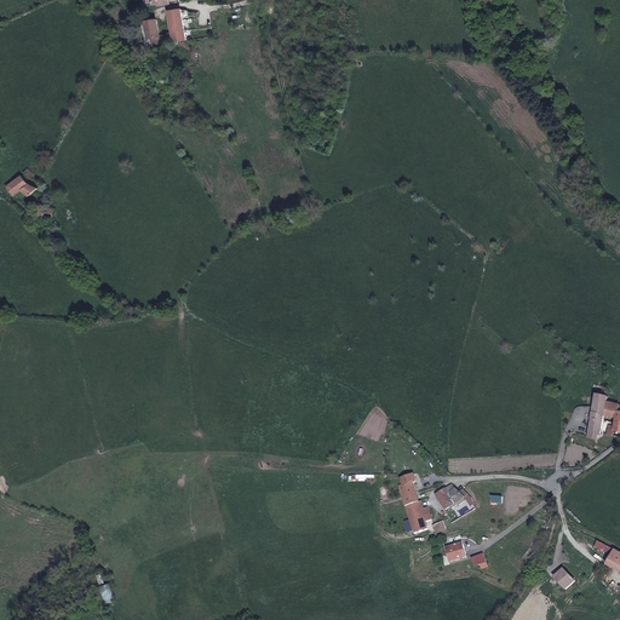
[(156,19),(145,22),(148,39),(153,39),(160,36),(158,21),(156,19)]
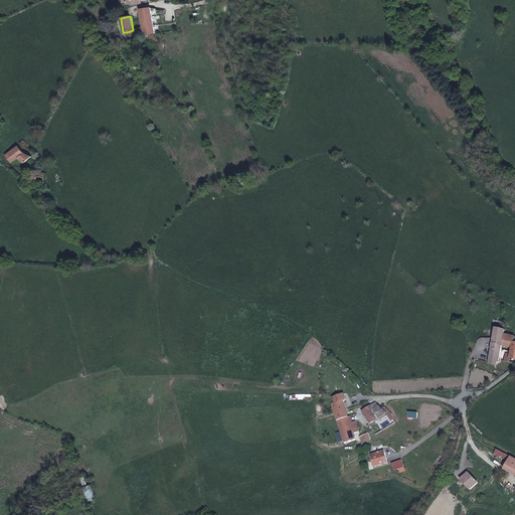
[(154,33),(153,26),(143,28),(144,35),(149,34),(154,33)]
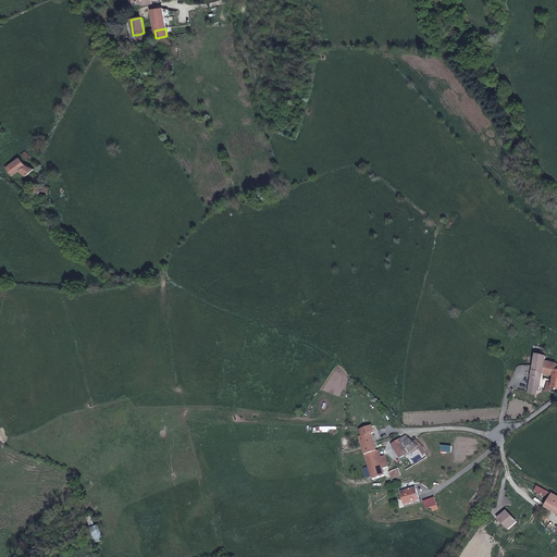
[(25,151),(22,156),(28,161),(32,158),(25,151)]
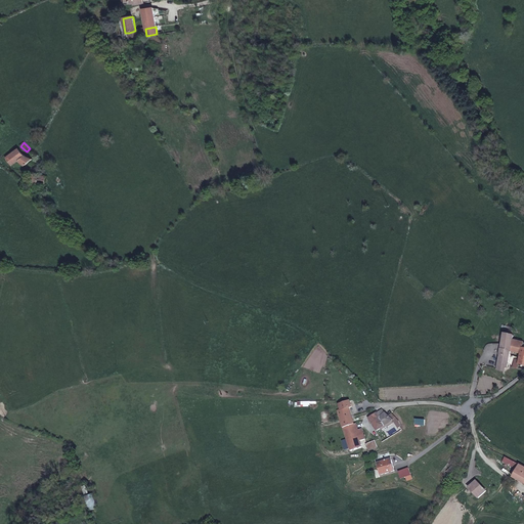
[(25,165),(30,162),(32,159),(26,156),(18,148),(6,158),(11,165),(17,161),(25,166),(25,165)]
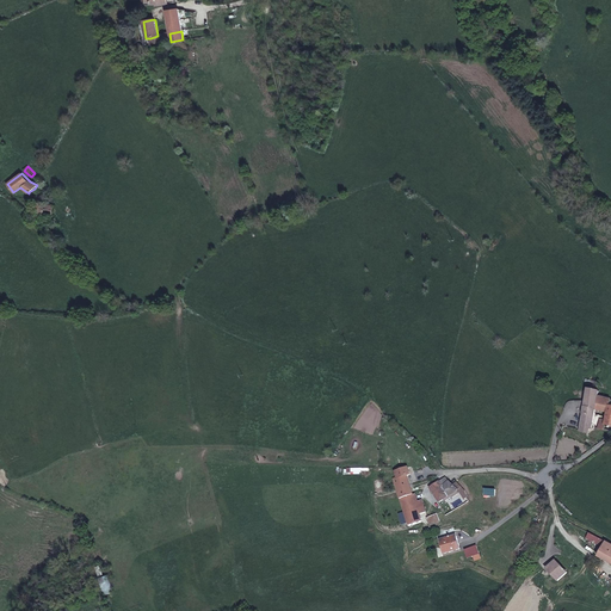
[(588,389),(584,411),(582,414),(584,415),(580,432),(588,433),(590,427),(592,427),(594,415),(596,409),(598,397),(599,392),(588,389)]
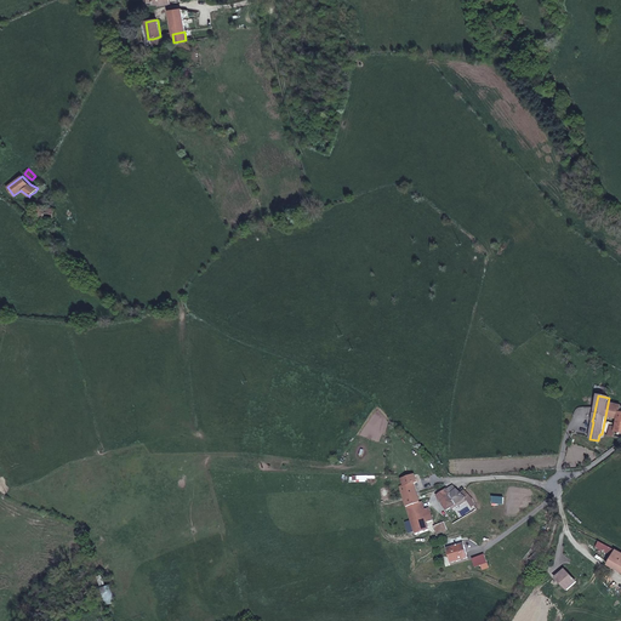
[(617,419),(620,414),(620,410),(620,406),(620,405),(608,404),(605,416),(617,419)]
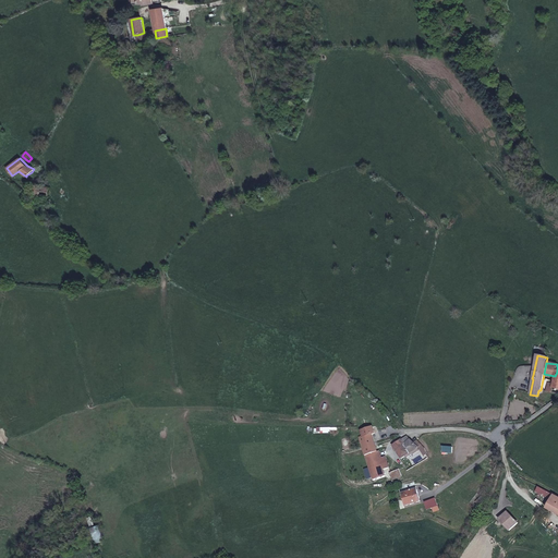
[(363,437),(360,438),(366,456),(377,452),(371,435),(374,433),(373,427),(364,431),(361,431),(363,437)]
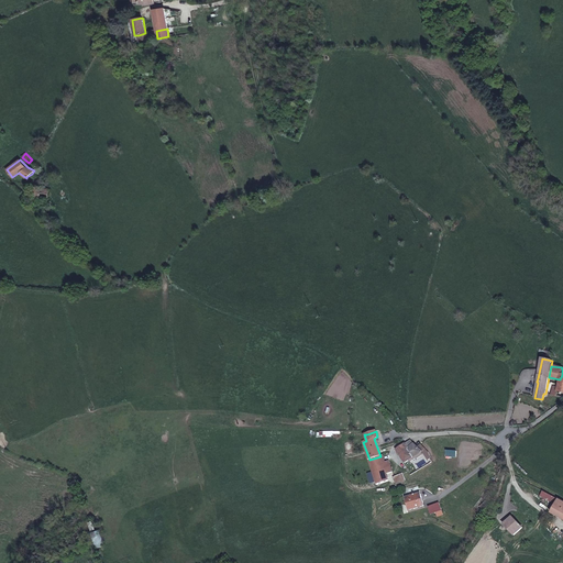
[(410,440),(407,442),(396,449),(406,463),(415,457),(422,452),(426,450),(421,444),(417,446),(410,440)]
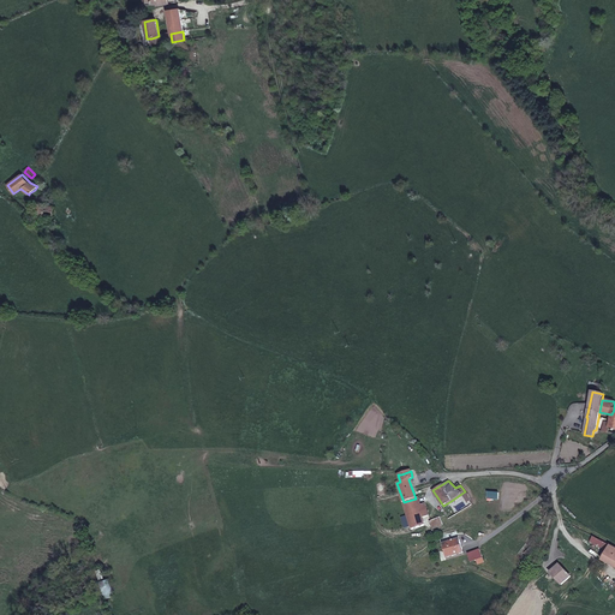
[(467,494),(465,491),(461,494),(463,496),(470,507),(471,505),(467,494)]
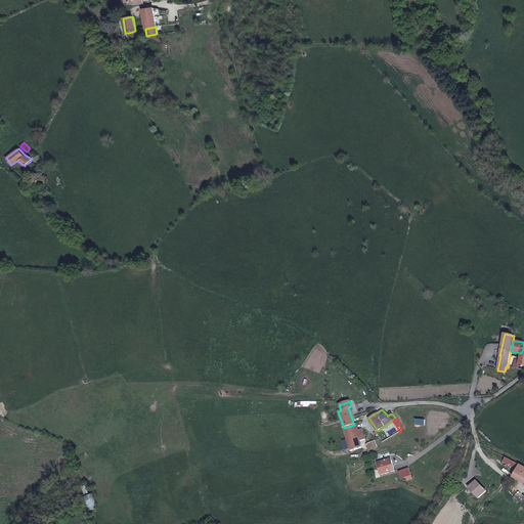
[(354,425),(344,428),(351,451),(362,447),(359,441),(356,431),(354,425)]
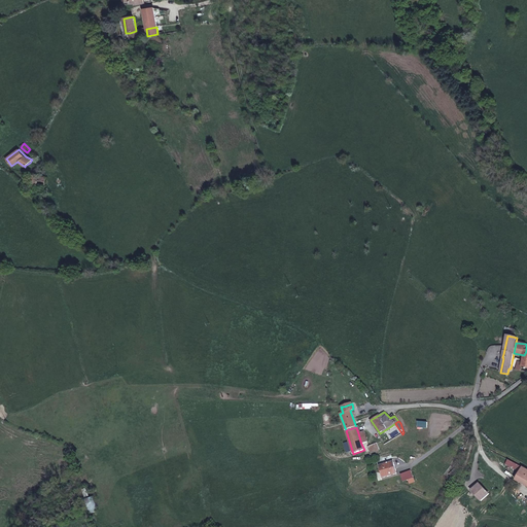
[(363,432),(360,433),(358,433),(361,444),(366,442),(363,432)]
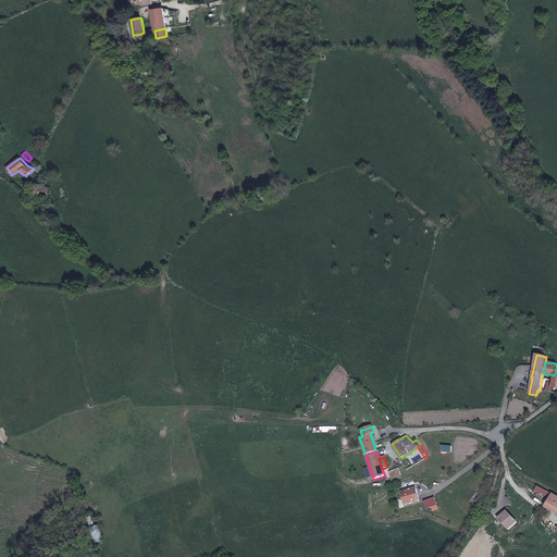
[(537,482),(535,487),(551,495),(553,491),(537,482)]
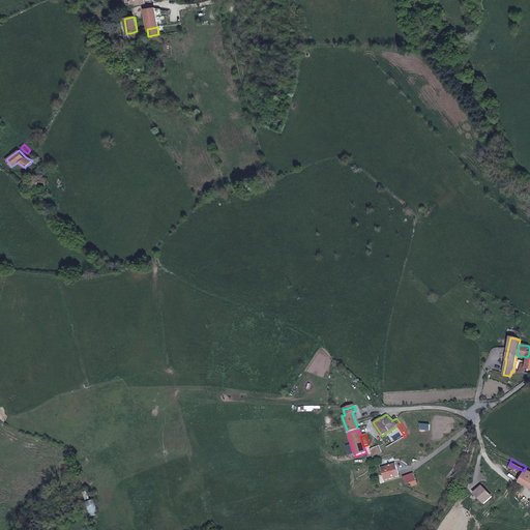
[(386,468),(382,469),(386,480),(399,477),(395,465),(386,468)]
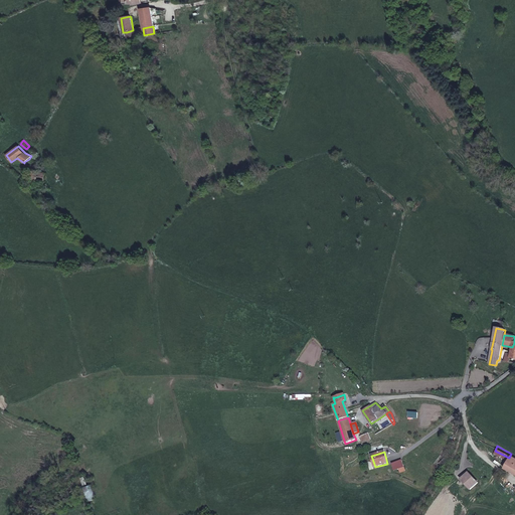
[(509,458),(505,464),(514,469),(514,455),(511,454),(509,458)]
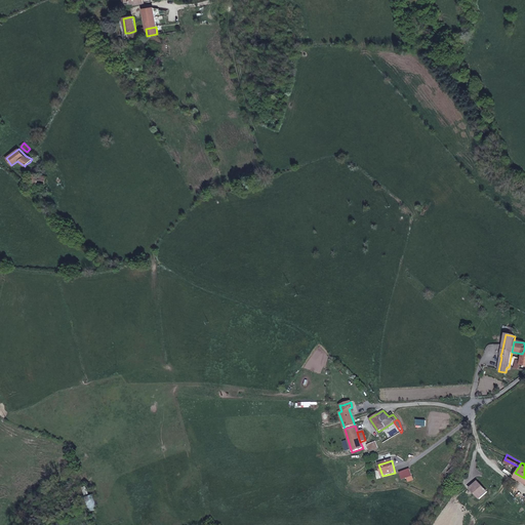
[(407,479),(408,483),(414,480),(410,469),(400,473),(402,480),(407,479)]
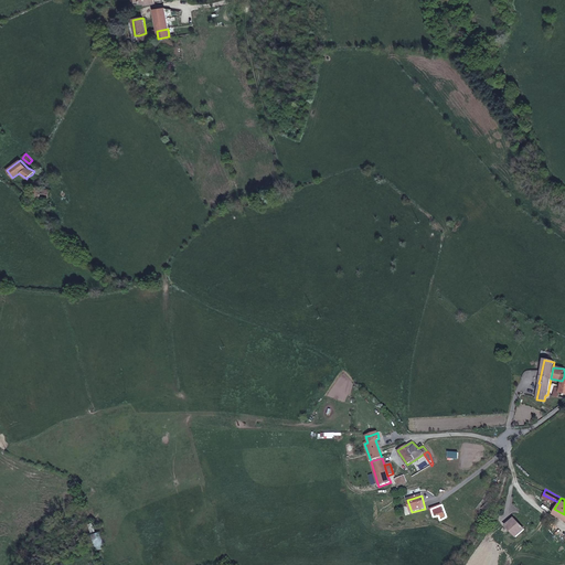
[(524,521),(512,514),(508,522),(520,530),(524,521)]
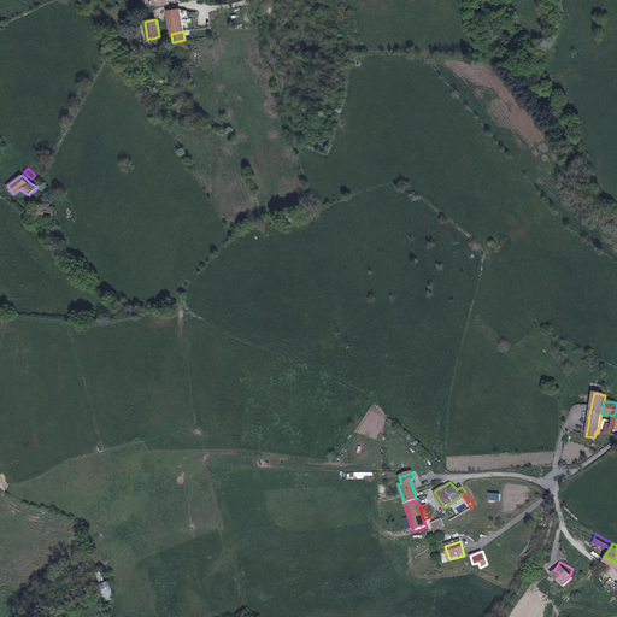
[(105,591),(107,599),(116,597),(113,588),(105,591)]
